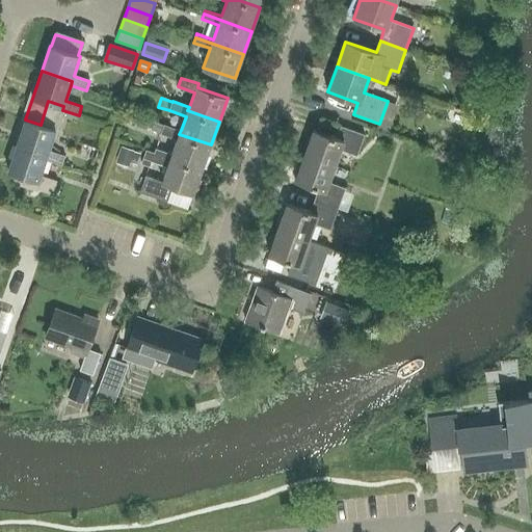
[(46,159),(62,165),(65,156),(49,151),(62,110),(63,106),(48,101),(41,125),(25,120),(17,145),(47,156),(46,159)]
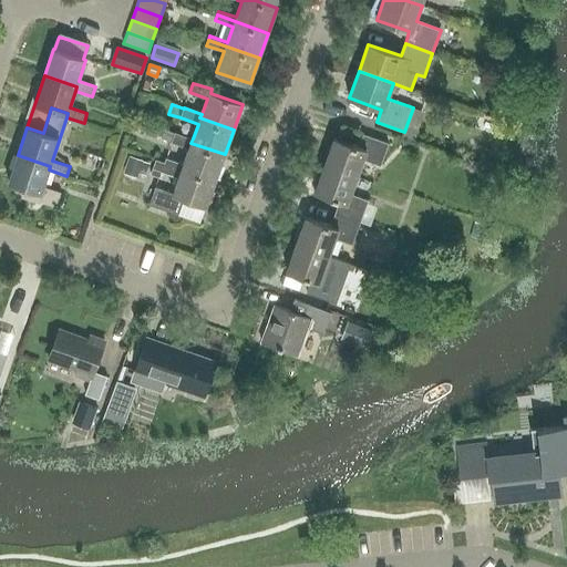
[(188,148),(183,164),(182,167),(216,179),(225,154),(191,143),(193,138),(175,133),(174,134),(164,131),(161,138),(172,142),(172,143),(188,148)]
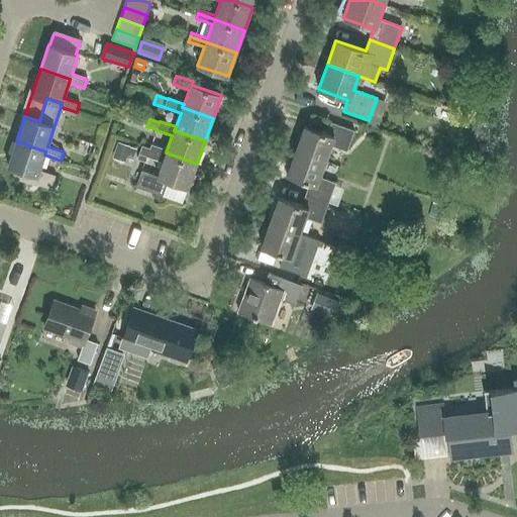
[(296,150),(325,162),(331,145),(347,150),(354,130),(331,122),(327,134),(305,126),(296,150)]
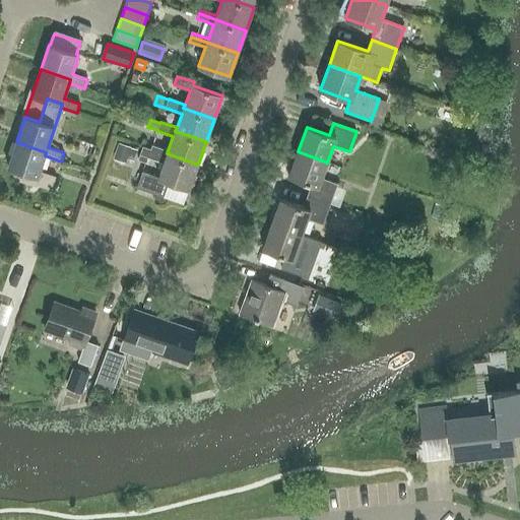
[(36,184),(51,190),(56,177),(40,172),(45,155),(46,152),(16,142),(8,168),(23,173),(20,180),(35,184),(34,185),(36,186),(36,184)]
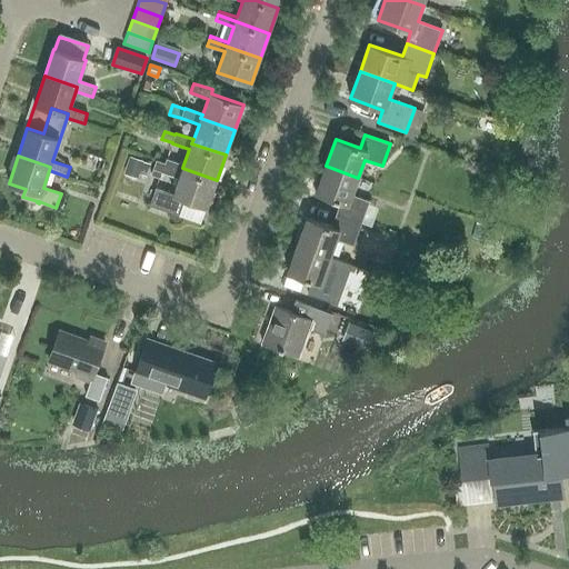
[(151,163),(129,157),(125,175),(139,179),(139,177),(147,179),(151,163)]
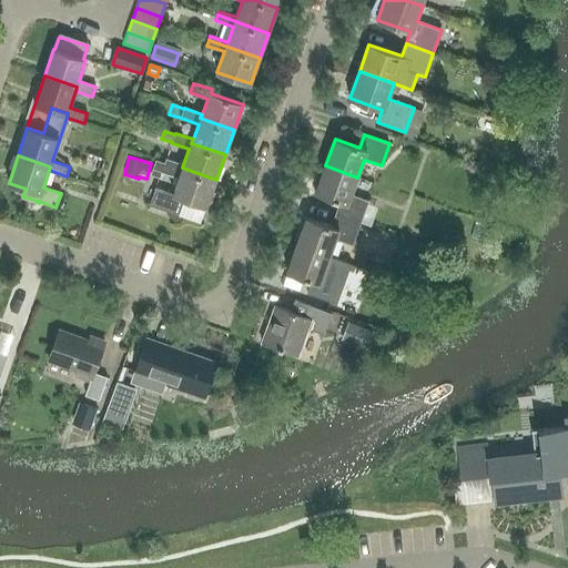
[(182,168),(183,164),(166,158),(164,164),(156,162),(152,175),(160,178),(161,173),(179,179),(173,193),(155,188),(150,205),(179,215),(185,199),(208,206),(216,180),(182,168)]
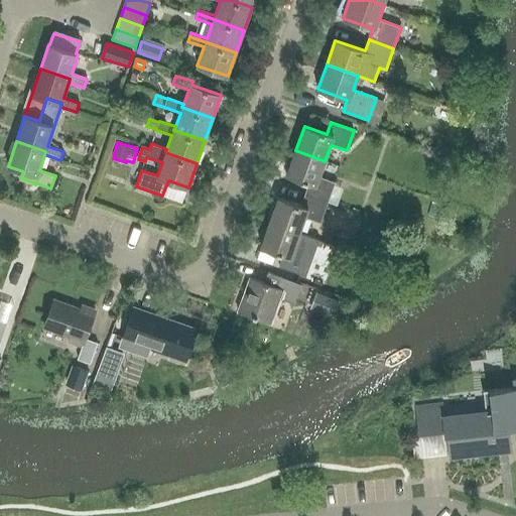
[(319,176),(325,161),(295,150),(286,175),(309,182),(305,195),(328,203),(335,182),(319,176)]
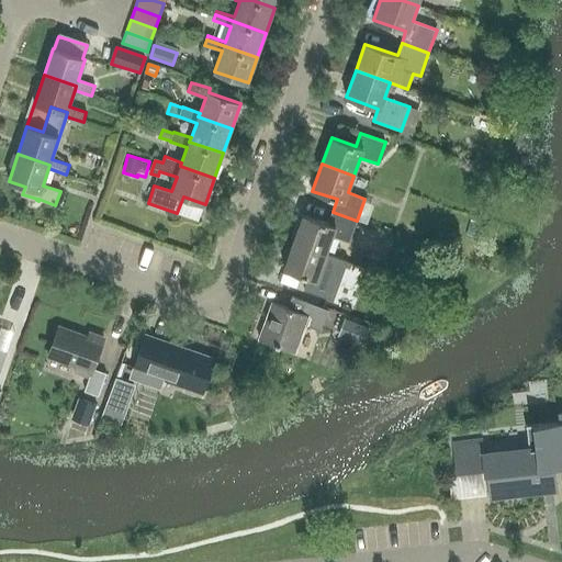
[(349,243),(357,221),(333,212),(328,224),(303,215),(294,242),(326,253),(333,236),(349,243)]
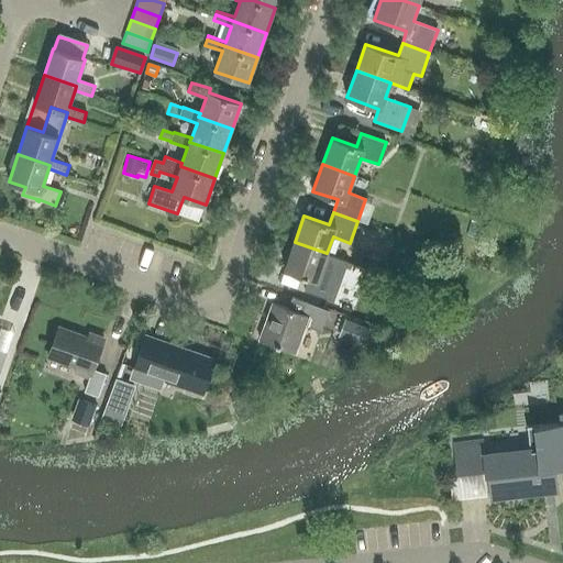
[(346,261),(327,253),(295,242),(285,269),(309,278),(305,290),(332,299),(346,261)]
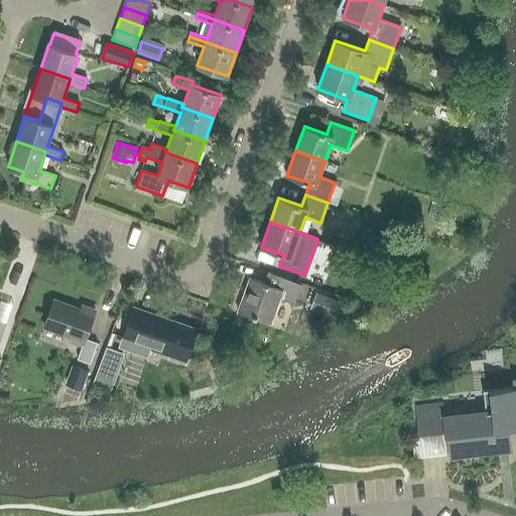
[(277,287),(250,277),(238,311),(271,324),(280,298),(294,304),(301,284),(281,277),(277,287)]
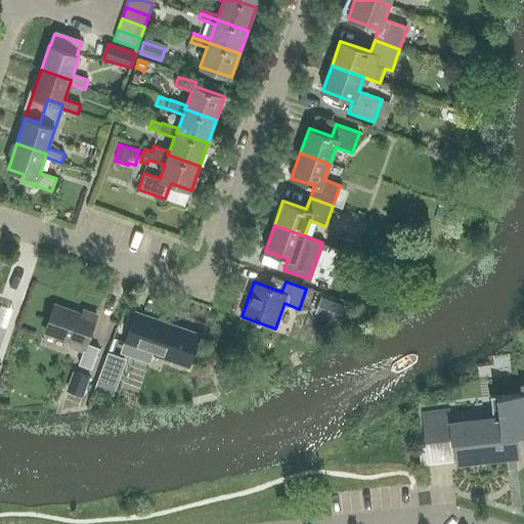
[(342,289),(326,284),(323,292),(340,297),(342,289)]
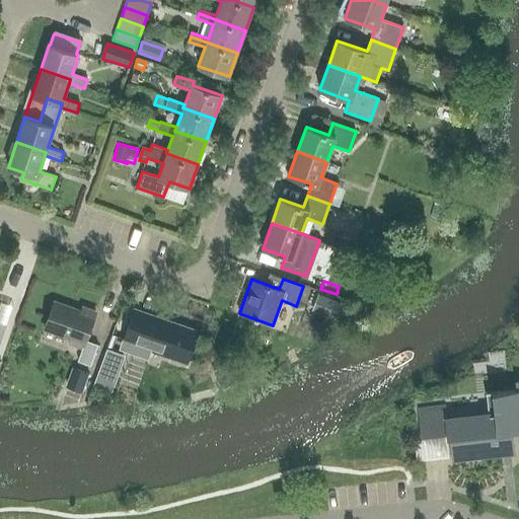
[(318,293),(312,309),(313,310),(336,318),(342,302),(342,301),(318,293)]
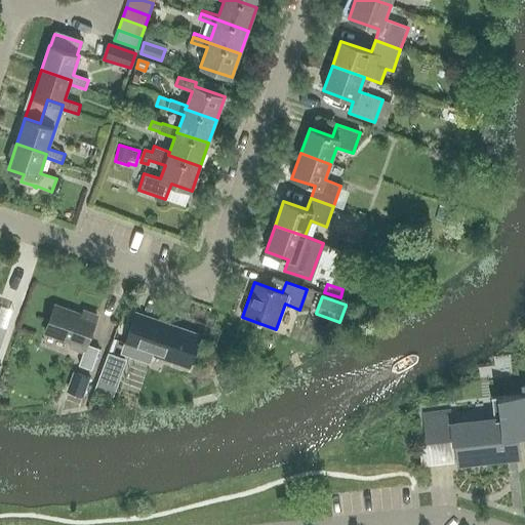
[(97,317),(82,312),(81,316),(54,307),(45,331),(72,341),(70,346),(84,351),(79,365),(91,369),(99,349),(87,345),(97,317)]
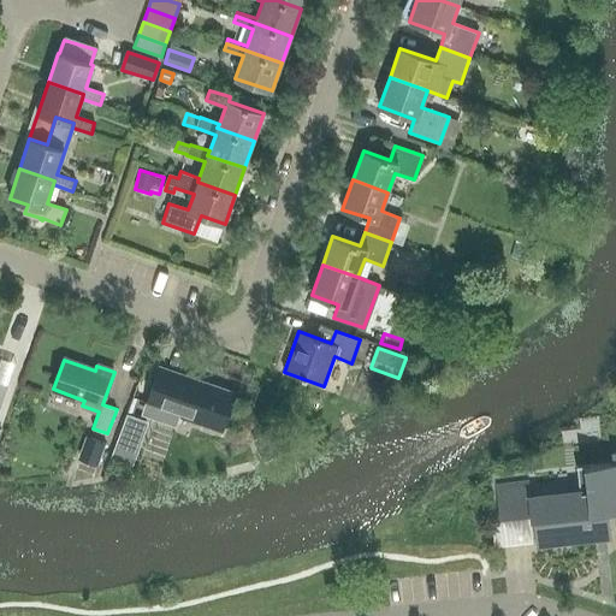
[(147,402),(143,414),(176,426),(181,414),(224,430),(236,396),(208,386),(207,389),(158,372),(147,402)]
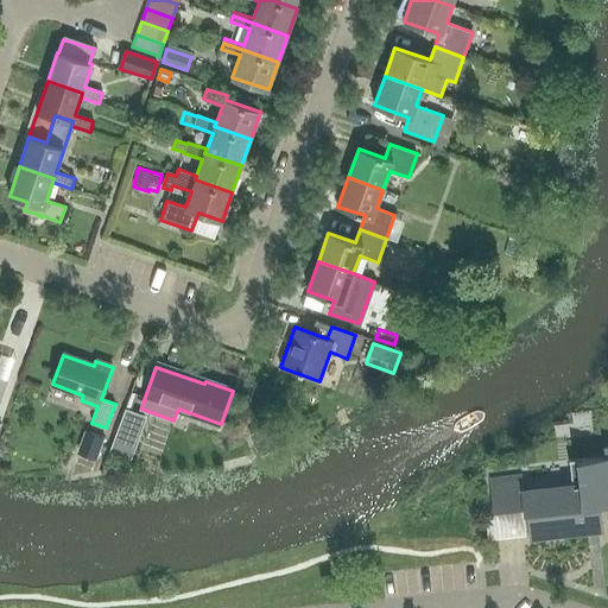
[(126,409),(111,451),(132,458),(147,416),(126,409)]
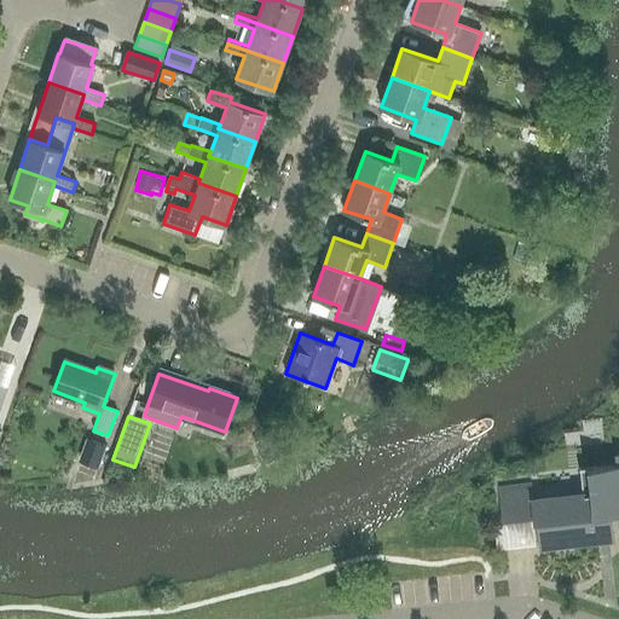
[(88,439),(81,462),(98,468),(106,446),(88,439)]
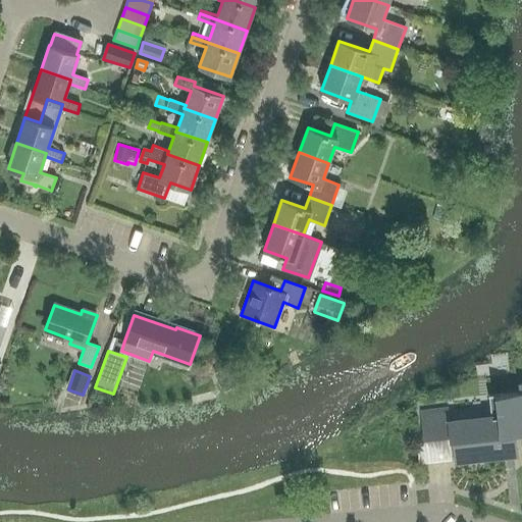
[(521,383),(519,384),(520,393),(496,395),(498,417),(450,422),(449,411),(433,412),(433,416),(421,418),(423,439),(450,436),(450,441),(454,440),(456,461),(515,454),(516,457),(518,456),(511,435),(521,433),(521,383)]
